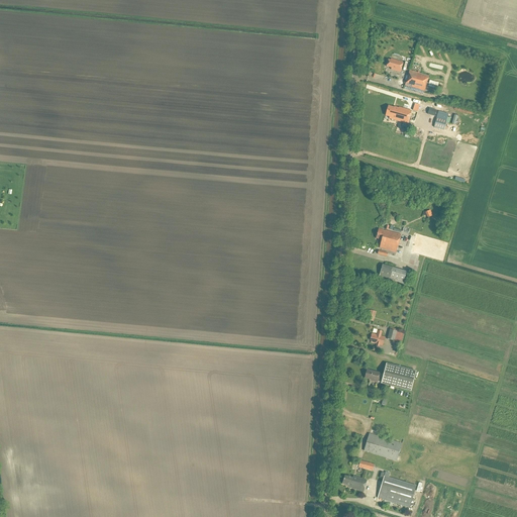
[(391,61),(389,61),(387,67),(392,69),(391,70),(400,73),(403,63),(391,60),(391,61)]
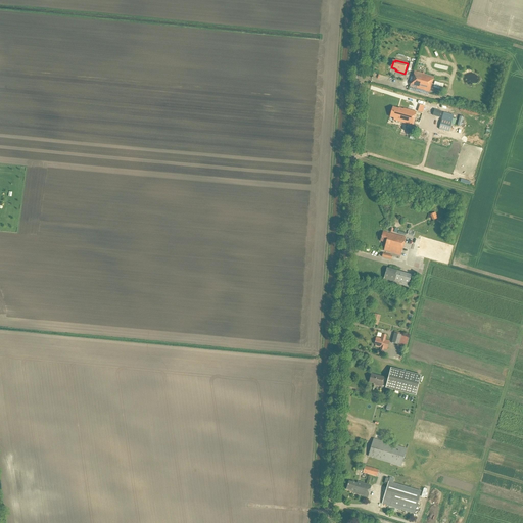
[(434,77),(415,70),(410,88),(429,94),(434,77)]
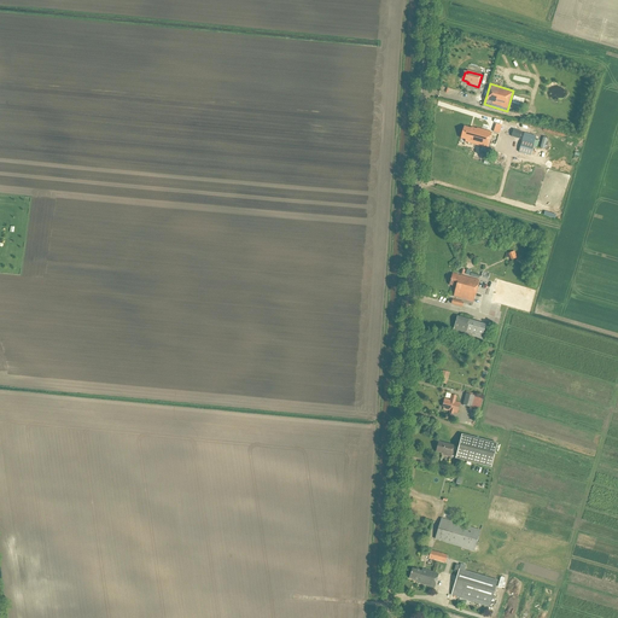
[(488,149),(493,133),(477,129),(471,128),(471,130),(464,128),(461,138),(466,139),(465,143),(488,149)]
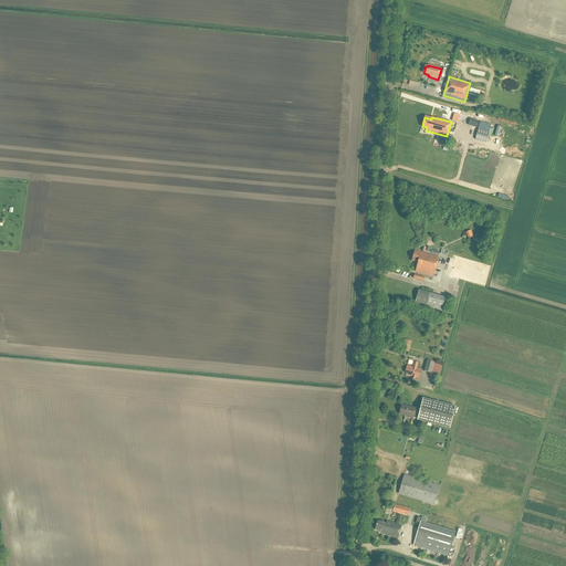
[(489,133),(478,129),(474,139),(485,143),(489,133)]
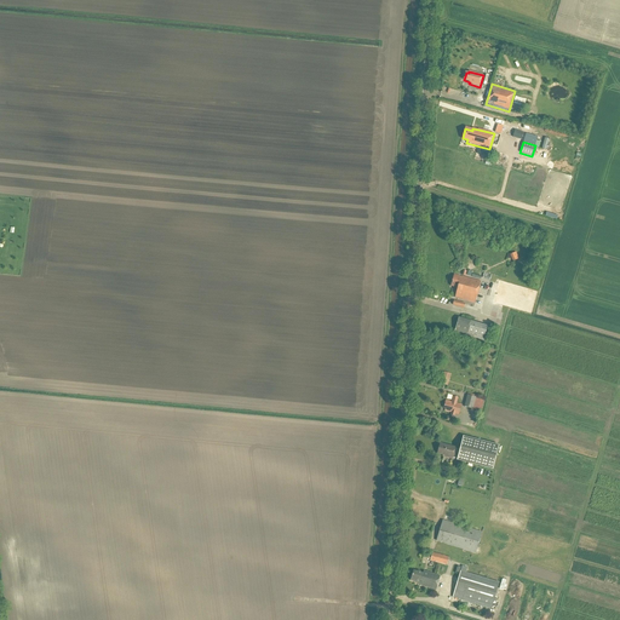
[(451,287),(458,288),(455,298),(475,304),(481,282),(454,275),(451,287)]
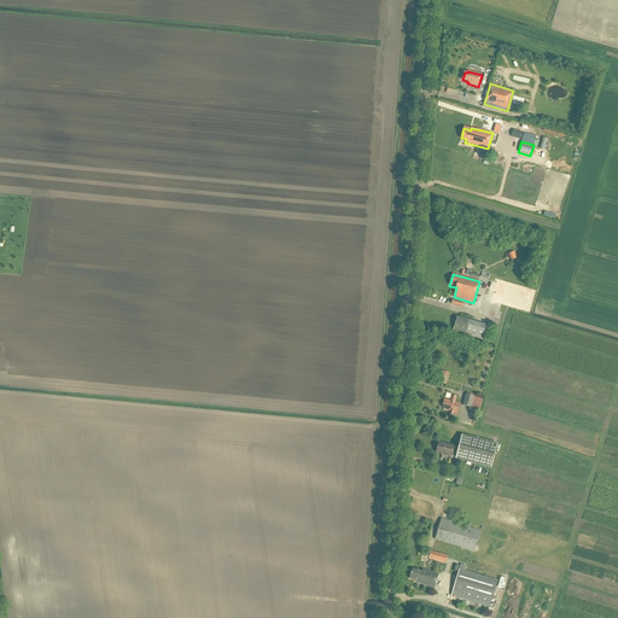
[(456,318),(453,331),(482,339),(487,326),(456,318)]
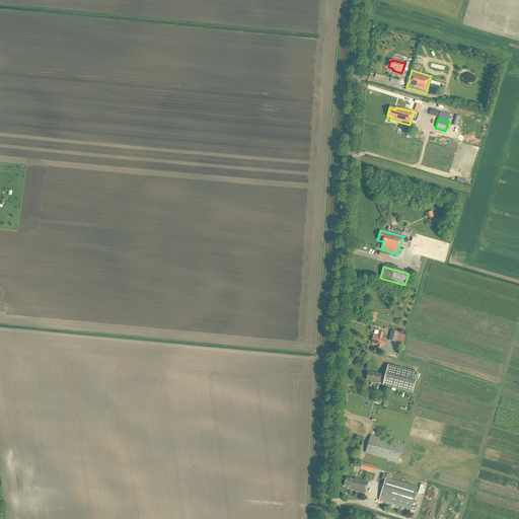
[(391,331),(389,341),(395,343),(398,332),(391,331)]
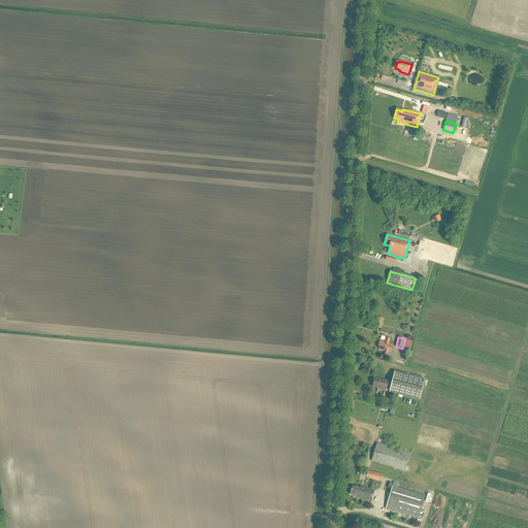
[(389,343),(390,339),(386,338),(385,342),(380,341),(377,348),(380,349),(378,350),(391,353),(393,344),(389,343)]
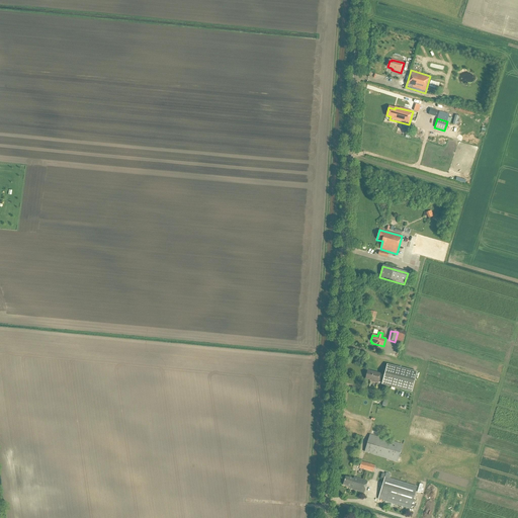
[(398,332),(395,342),(402,344),(405,334),(398,332)]
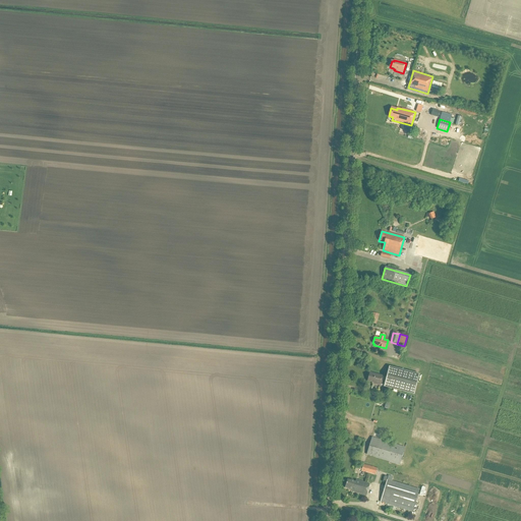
[(369,373),(367,382),(372,383),(372,384),(381,386),(381,385),(385,386),(385,387),(414,394),(419,374),(390,366),(387,379),(383,378),(383,377),(369,373)]
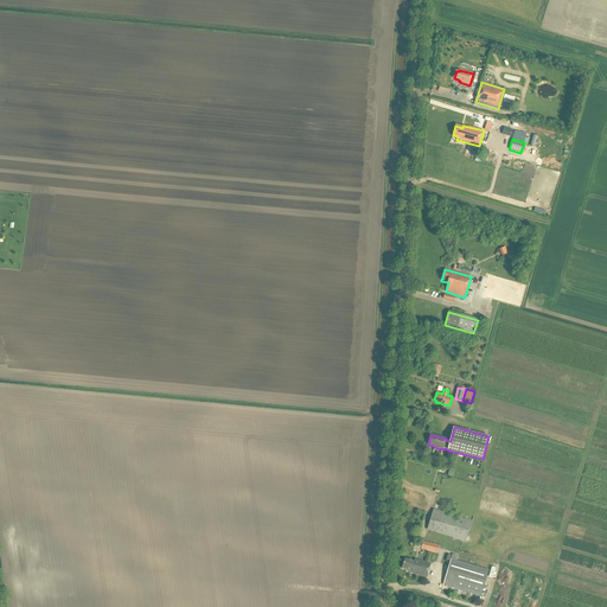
[(433,510),(427,530),(466,542),(472,522),(433,510)]
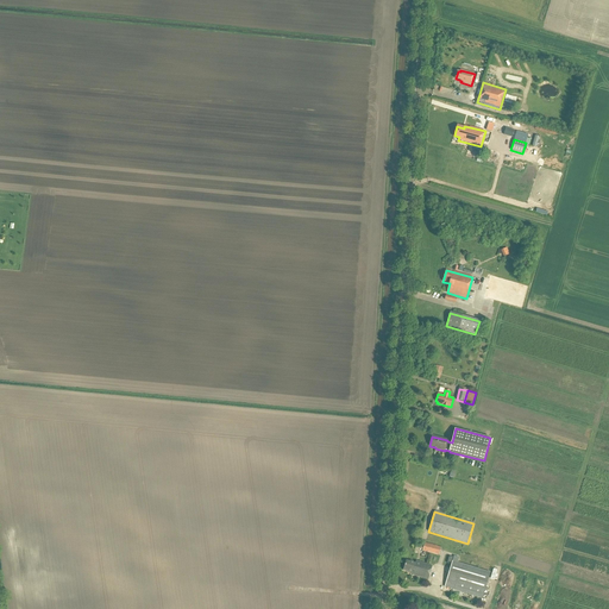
[(425,542),(422,551),(439,556),(441,547),(425,542)]
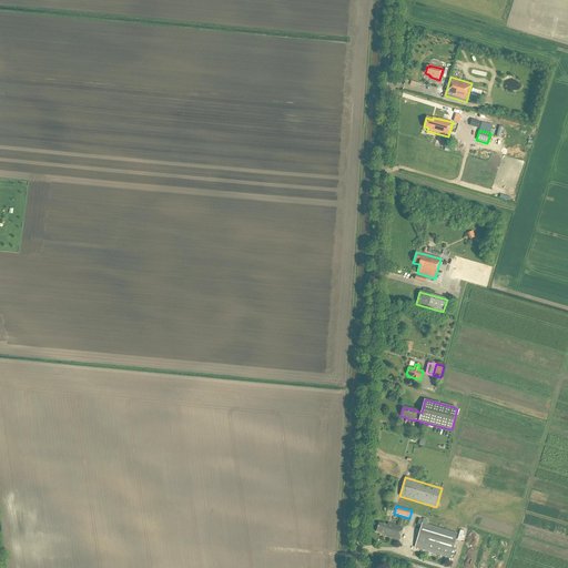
[(376,533),(385,535),(384,537),(399,541),(403,528),(391,524),(388,524),(387,526),(379,523),(376,533)]
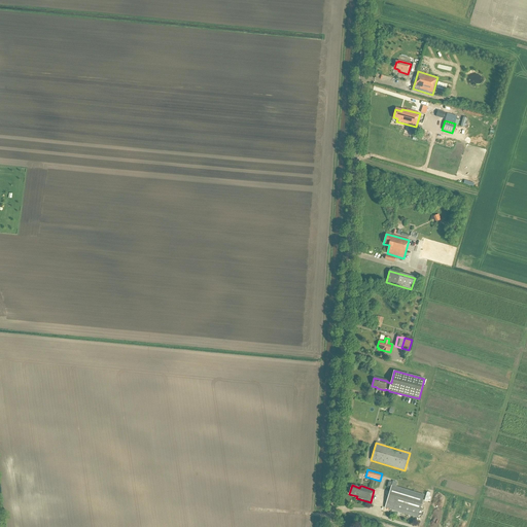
[(391,486),(385,508),(417,518),(424,496),(391,486)]
